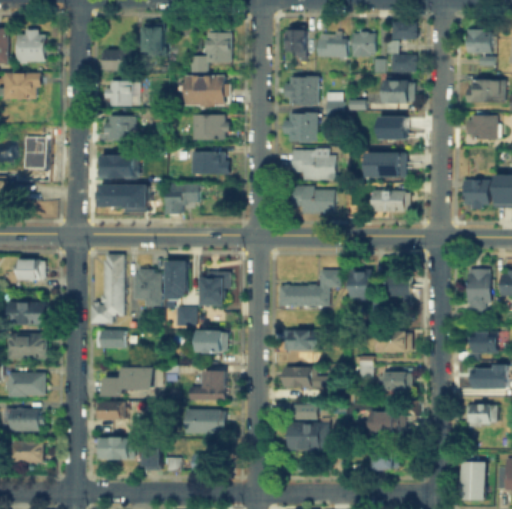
[(142,53),(142,23),(163,23),(163,53),(142,53)]
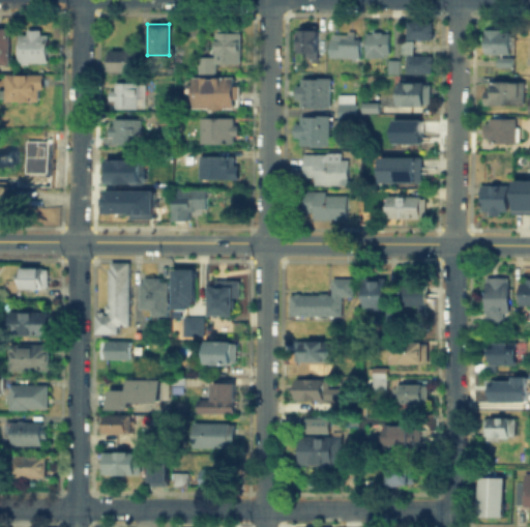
[(406,40),(430,41),(431,24),(406,24),(406,40)]
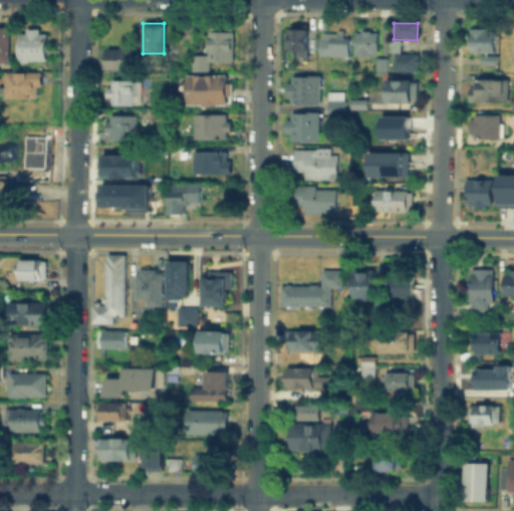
[(291,26),(305,26),(305,52),(291,52),(291,26)]
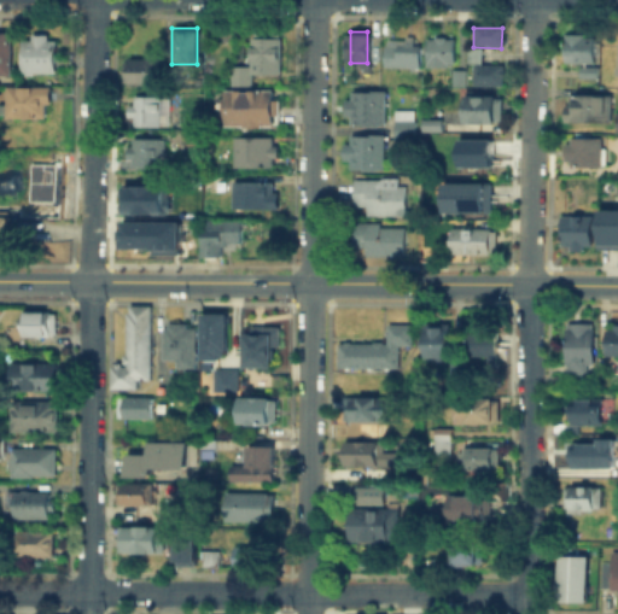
[(0,76),(0,34),(10,34),(10,76),(0,76)]
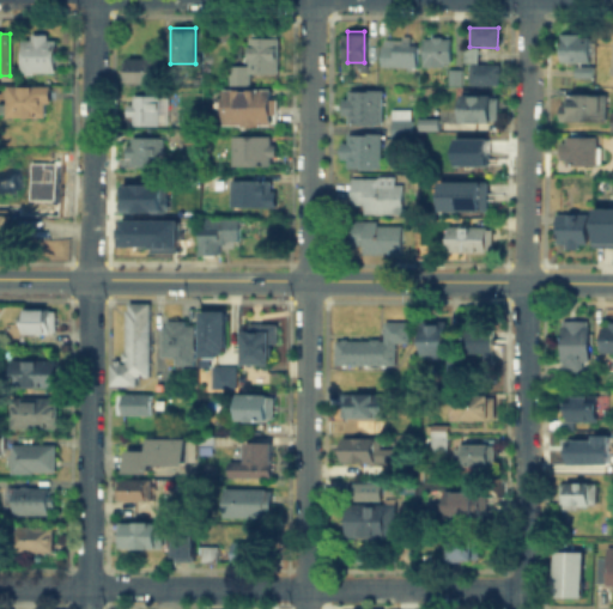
[(248,75),(249,34),(277,34),(277,75),(248,75)]
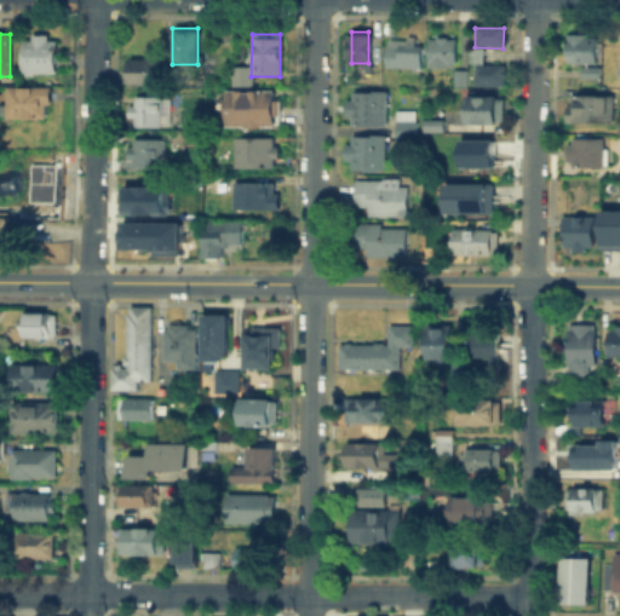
[(47,35),(47,41),(56,41),(56,75),(22,75),(22,35),(47,35)]
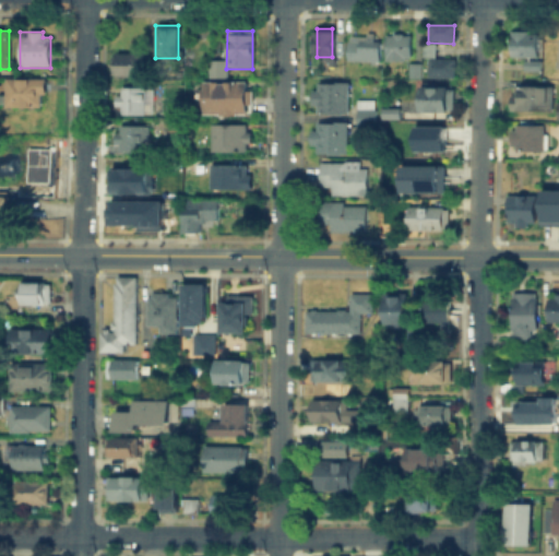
[(535,33),(535,59),(506,59),(506,33),(535,33)]
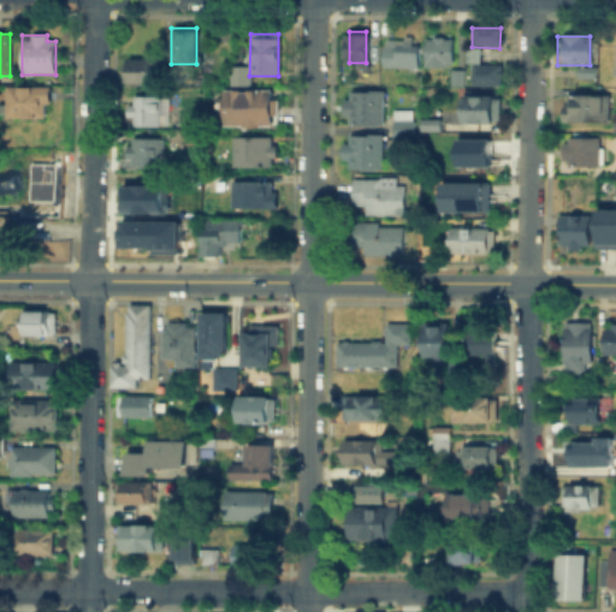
[(422,69),(422,41),(450,41),(450,69),(422,69)]
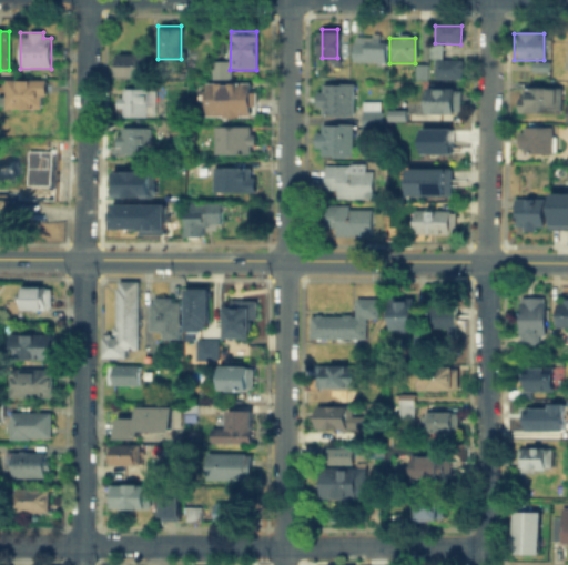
[(384,63),(353,63),(353,43),(384,43),(384,63)]
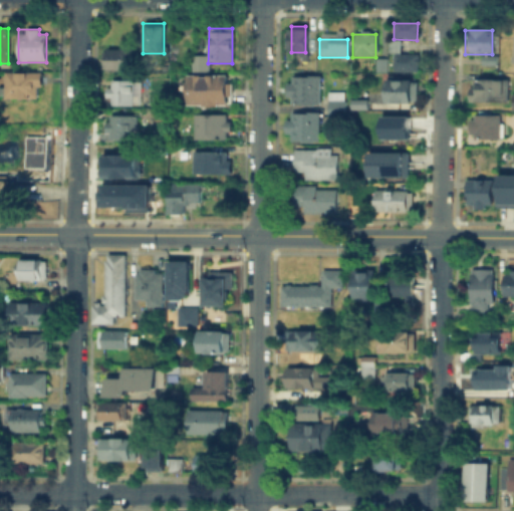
[(387,40),(400,40),(399,54),(387,53),(387,40)]
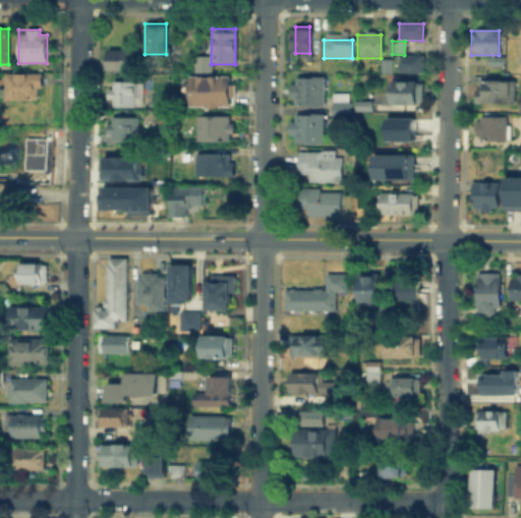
[(103,52),(134,52),(134,73),(103,72),(103,52)]
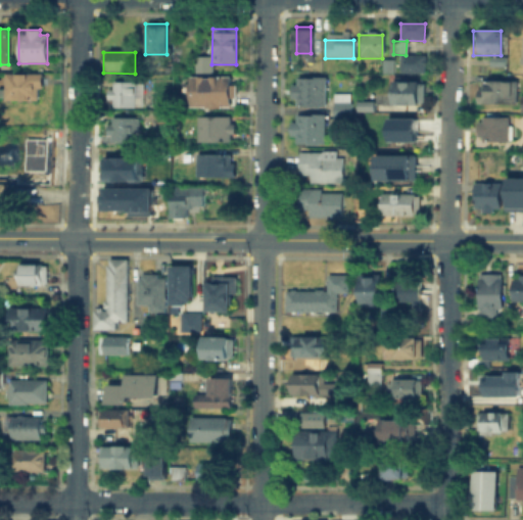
[(399,56),(399,73),(424,74),(424,65),(426,65),(426,56),(399,56)]
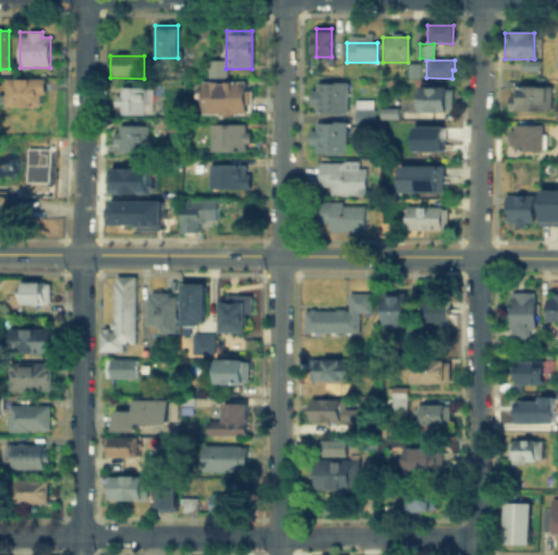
[(206,79),(206,61),(225,61),(225,79),(206,79)]
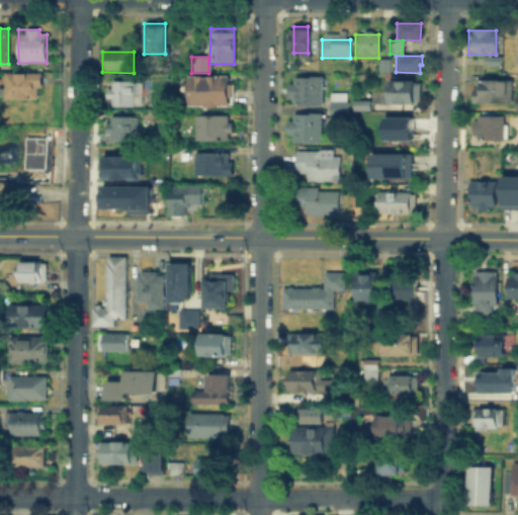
[(498,59),(498,67),(485,67),(485,59),(498,59)]
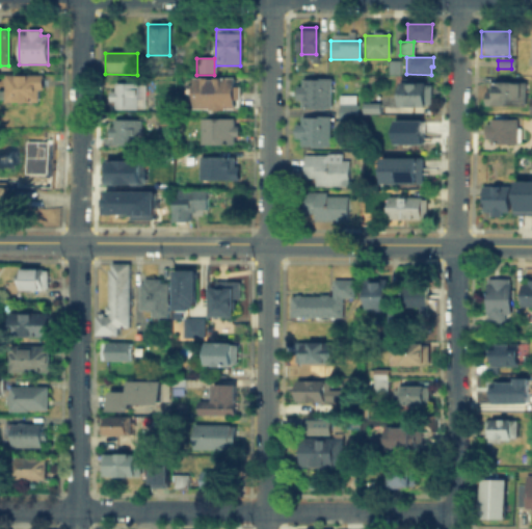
[(387,77),(387,62),(400,62),(400,77),(387,77)]
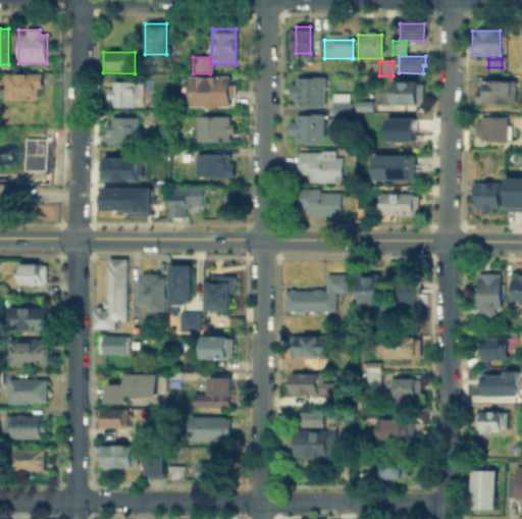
[(39,91),(39,102),(4,101),(4,100),(0,100),(0,91),(4,91),(4,74),(43,74),(43,91),(39,91)]
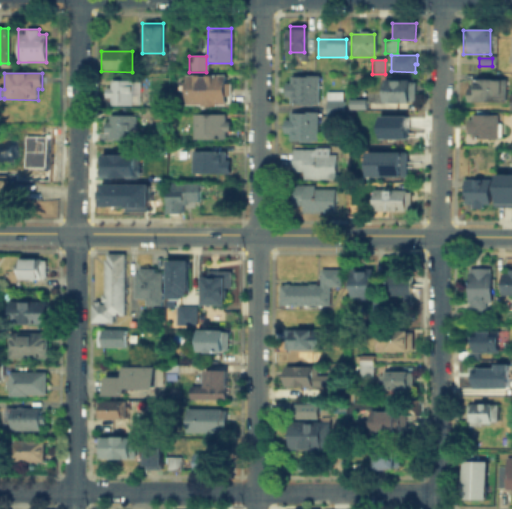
[(186,106),(186,77),(226,77),(226,107),(186,106)]
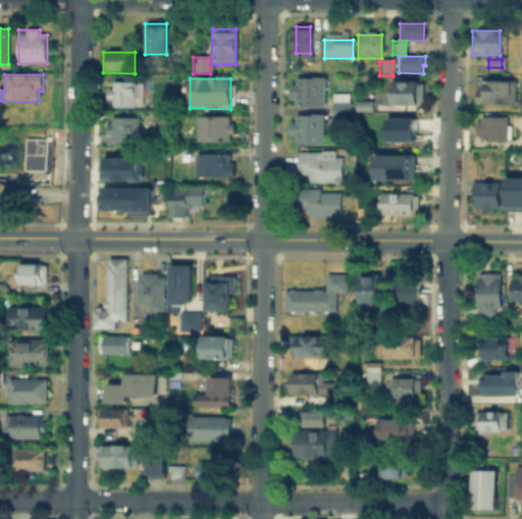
[(290,98),(290,87),(299,87),(299,79),(322,79),(322,108),(293,108),(293,98),(290,98)]
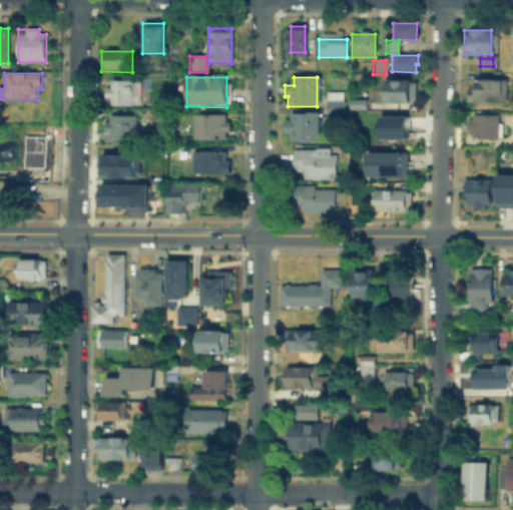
[(132,81),(132,106),(109,106),(109,98),(104,98),(104,88),(109,88),(109,81),(132,81)]
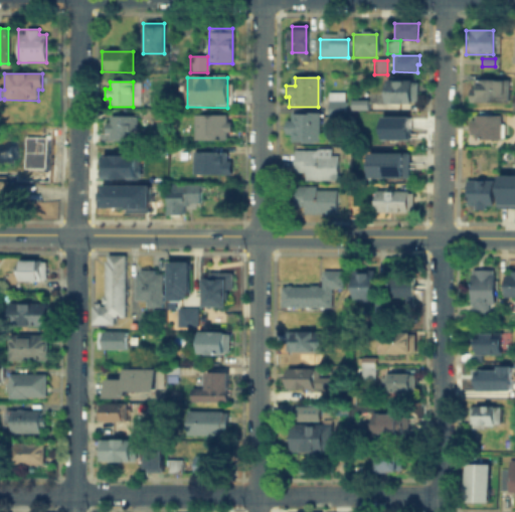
[(508,81),(507,103),(469,103),(469,81),(508,81)]
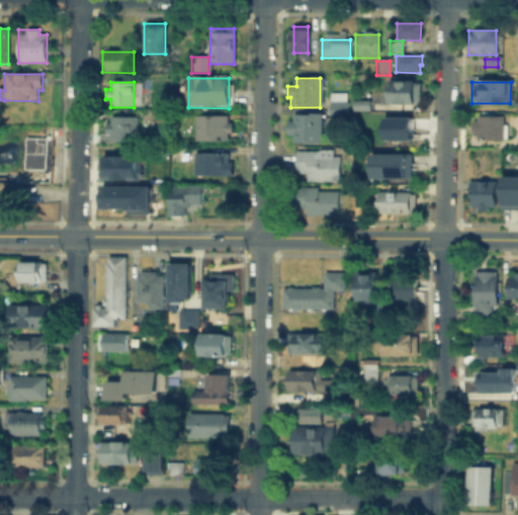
[(390,83),(419,83),(419,104),(390,104),(390,83)]
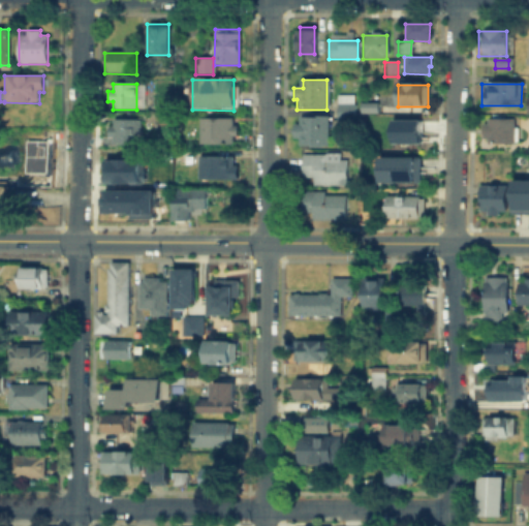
[(337,106),(337,96),(353,97),(353,106),(337,106)]
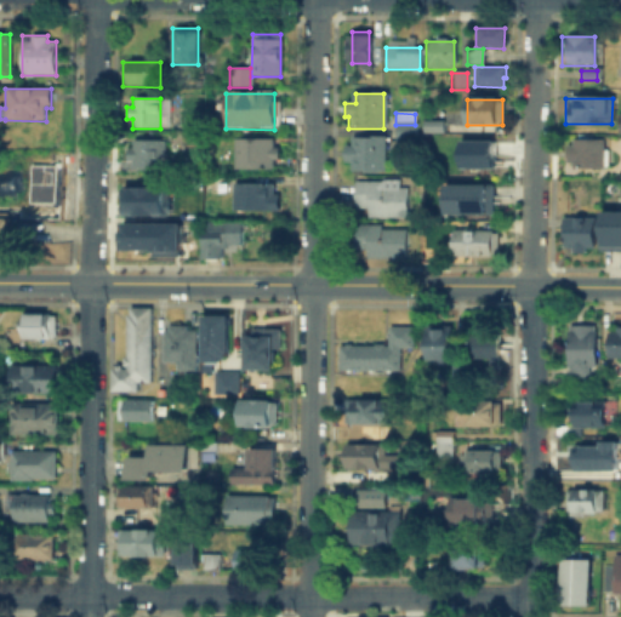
[(422,124),(442,124),(442,133),(422,133),(422,124)]
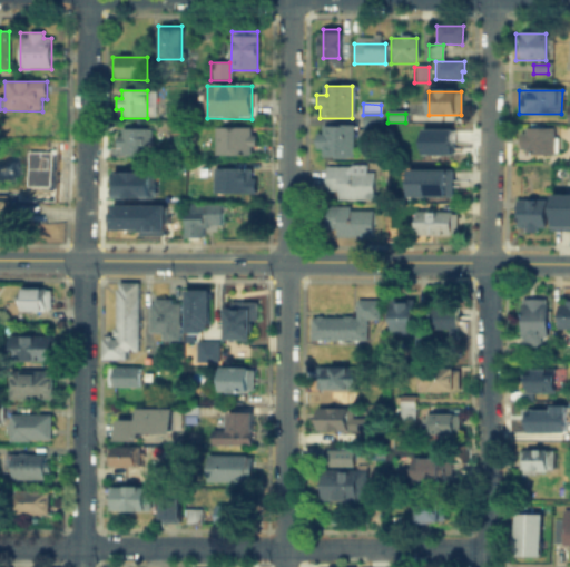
[(362,115),(381,115),(381,132),(362,132),(362,115)]
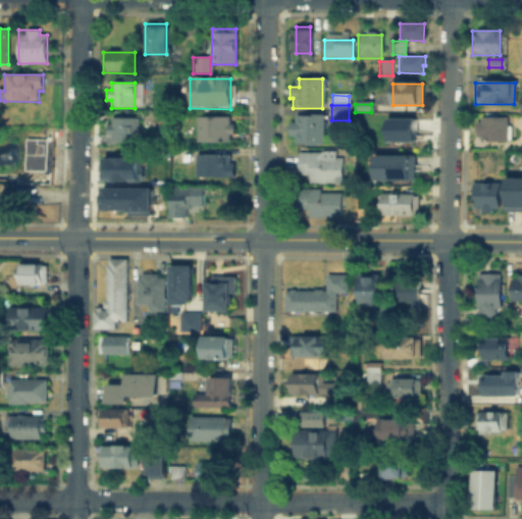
[(292,116),(324,116),(324,144),(291,144),(292,116)]
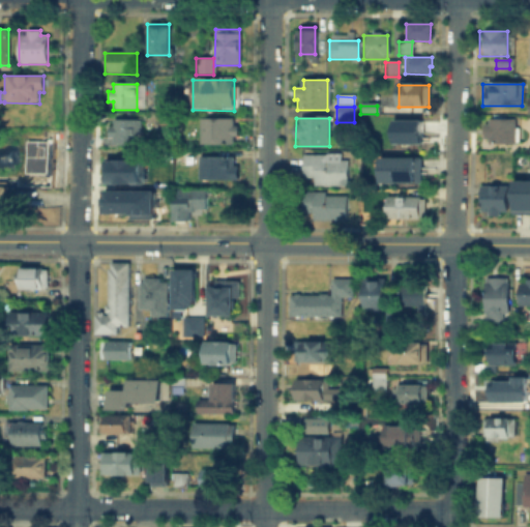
[(198,119),(233,120),(233,145),(198,145),(198,119)]
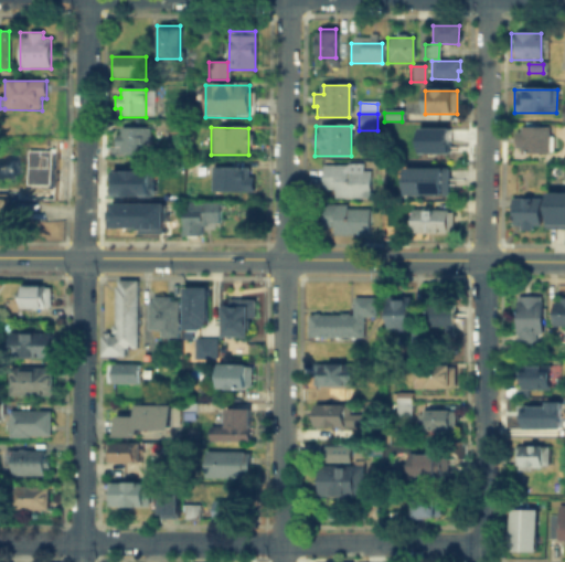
[(145,129),(145,155),(117,155),(117,147),(113,147),(113,134),(117,134),(117,128),(145,129)]
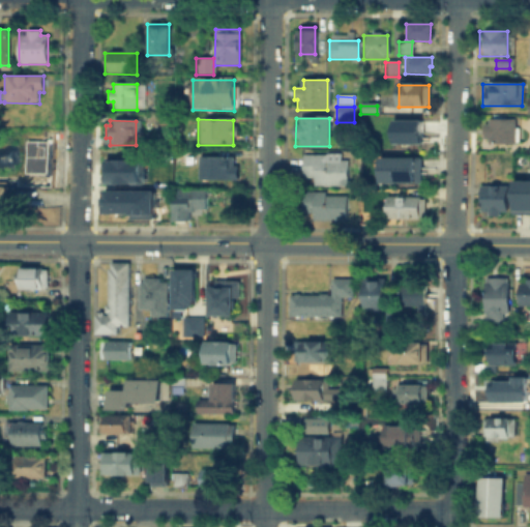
[(392,140),(392,120),(427,120),(427,140),(392,140)]
